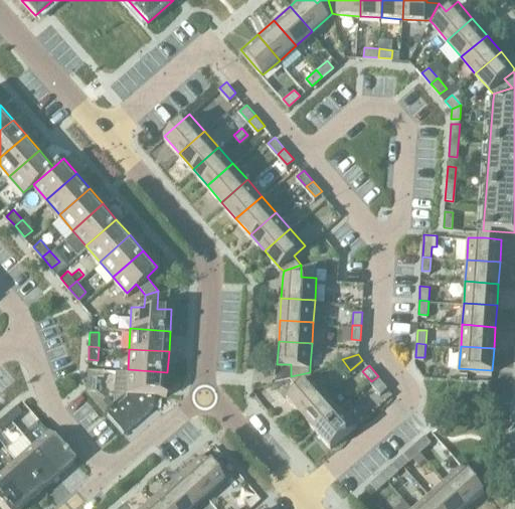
[(126,390),(127,390),(153,392),(166,393),(167,372),(128,369),(126,390)]
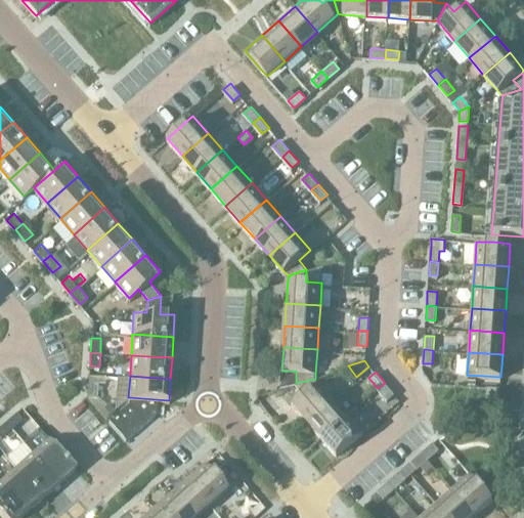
[(293,402),(307,421),(333,398),(318,381),(317,382),(315,379),(296,383),(304,392),(293,402)]
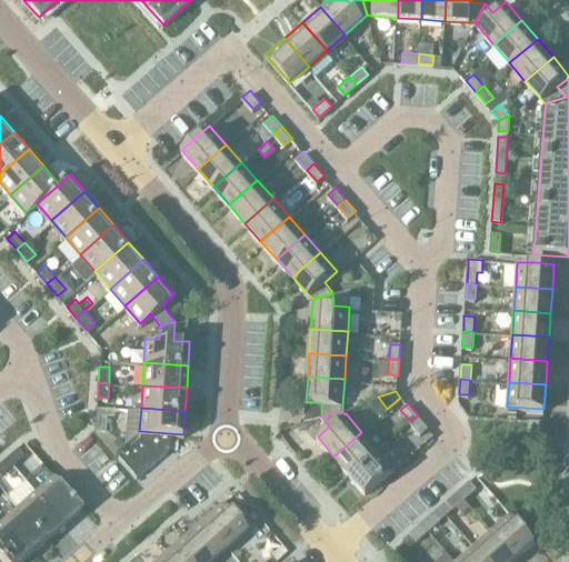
[(107,413),(97,413),(96,429),(106,430),(107,413)]
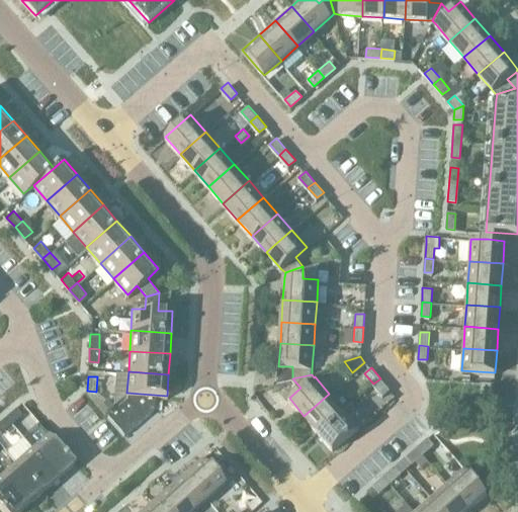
[(380,378),(373,384),(382,395),(389,389),(380,378)]
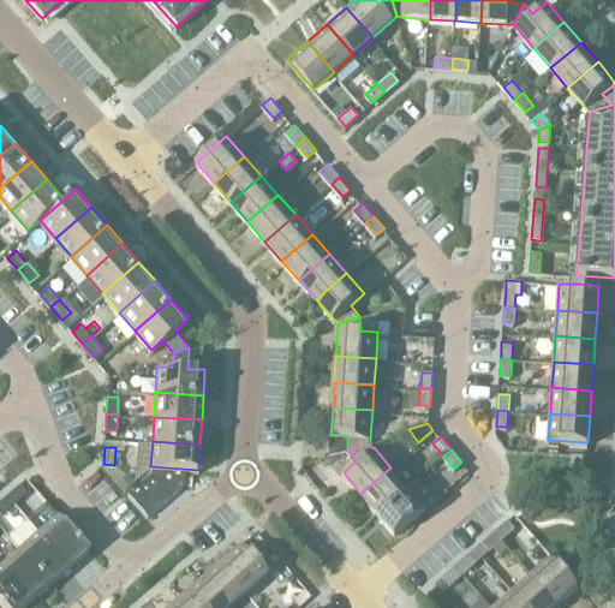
[(572,454),(571,471),(586,472),(587,454),(572,454)]
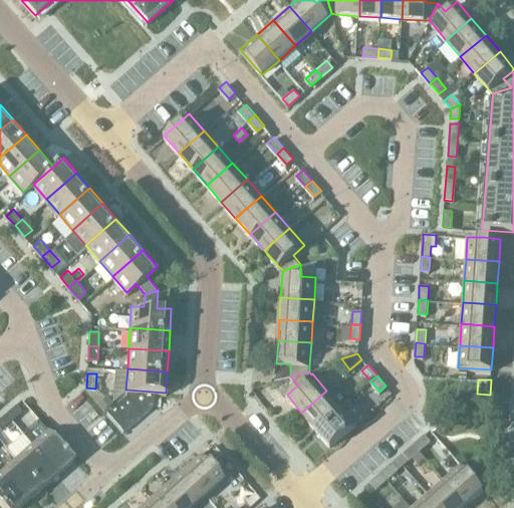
[(326,391),(301,413),(316,429),(341,408),(351,398),(337,382),(326,391)]
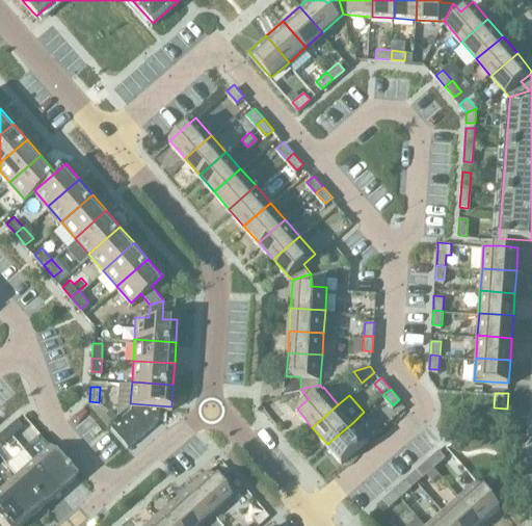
[(158,405),(131,403),(130,408),(117,418),(110,425),(128,445),(158,419),(158,405)]
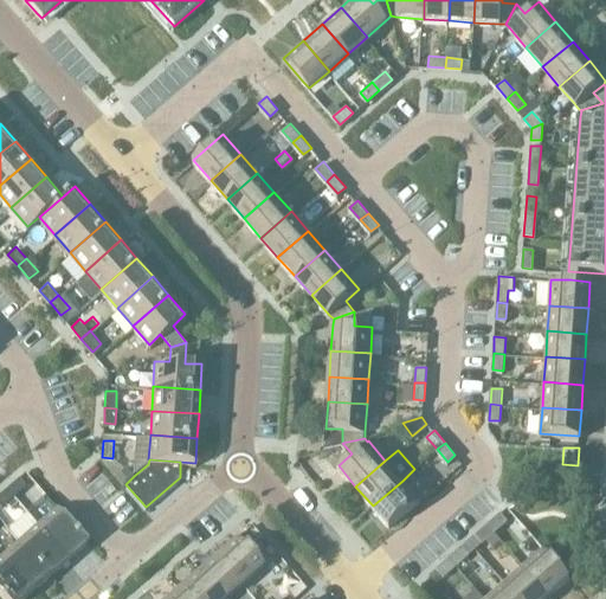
[(116,475),(122,482),(124,485),(126,484),(134,476),(126,467),(116,475)]
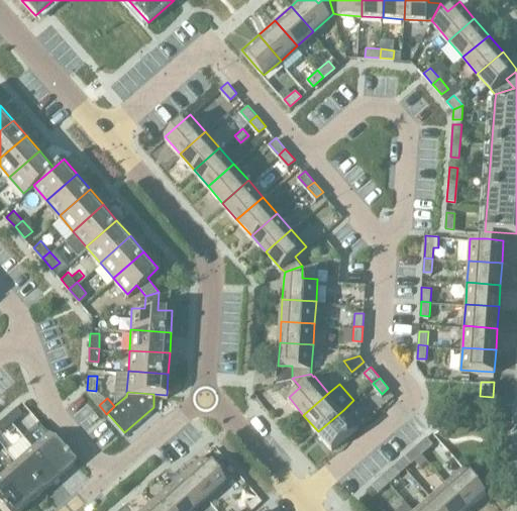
[(16,404),(5,414),(11,422),(22,412),(16,404)]
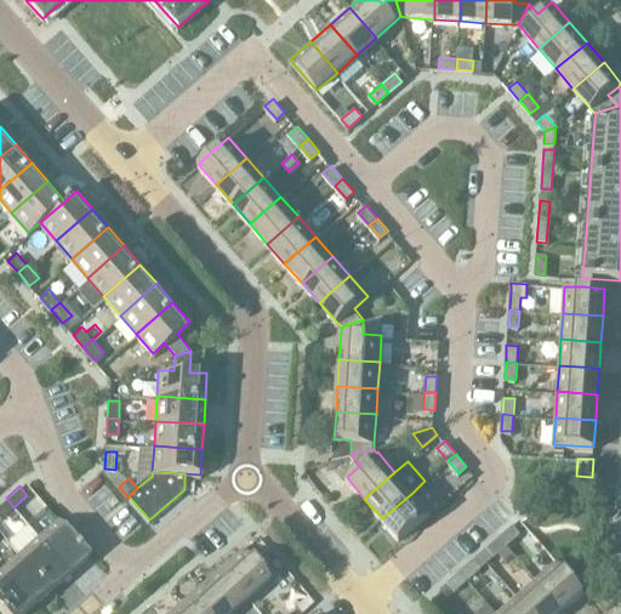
[(412,493),(382,518),(399,539),(429,512),(412,493)]
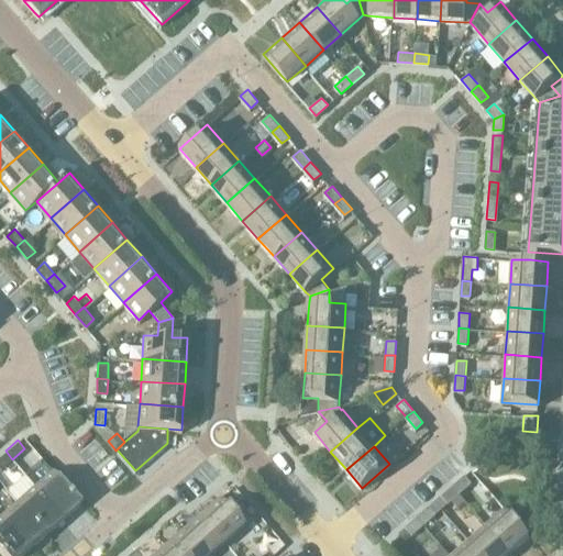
[(12,459),(6,451),(0,455),(0,465),(2,468),(12,459)]
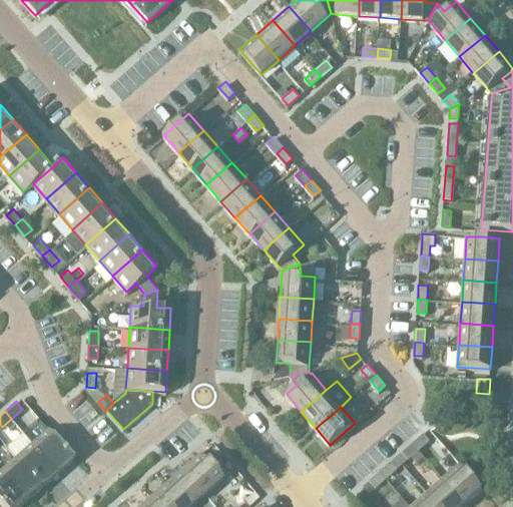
[(48,427),(32,441),(58,471),(74,457),(48,427)]
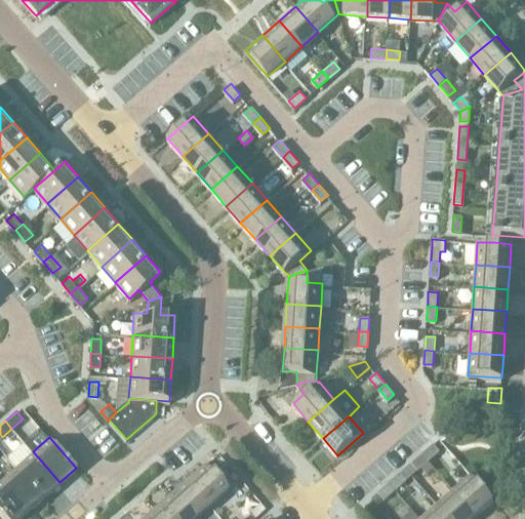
[(433,442),(421,452),(422,452),(429,460),(439,449),(434,442),(433,442)]
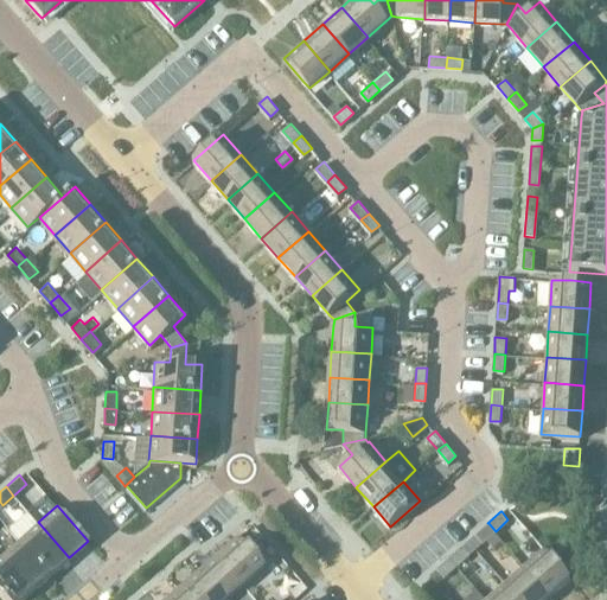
[(38,522),(19,538),(50,574),(69,557),(38,522)]
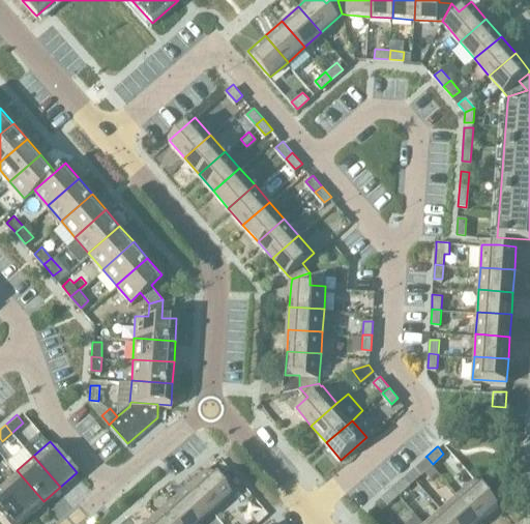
[(425,457),(415,466),(416,466),(422,472),(433,464),(427,457),(425,457)]
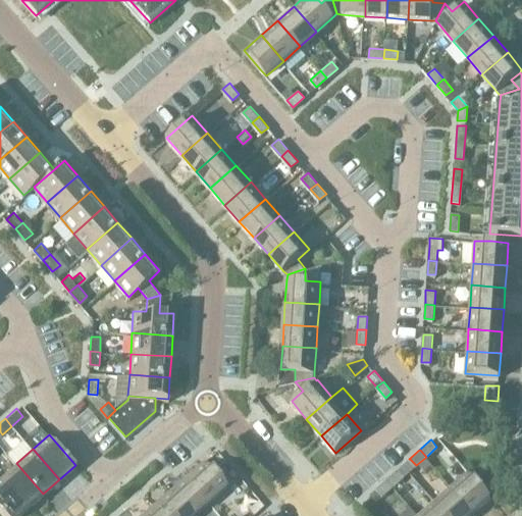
[(222,456),(217,461),(221,466),(226,461),(222,456)]
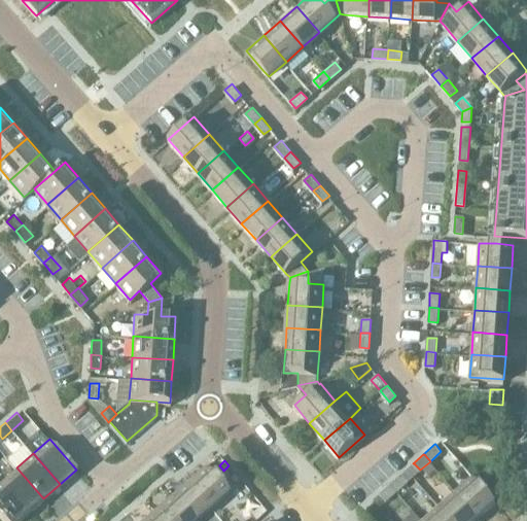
[(206,464),(188,480),(211,506),(229,490),(206,464)]
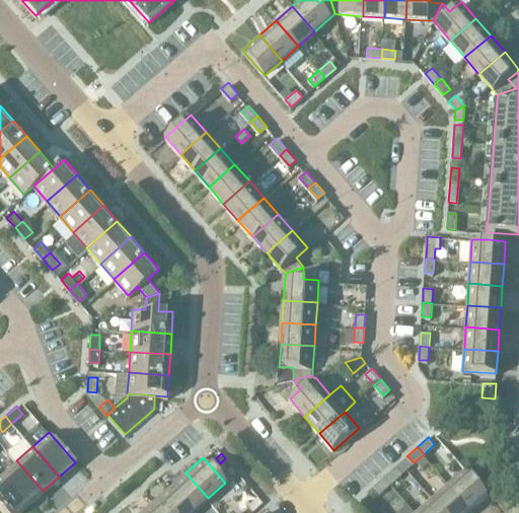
[(16,460),(1,474),(26,504),(31,500),(43,491),(16,460)]
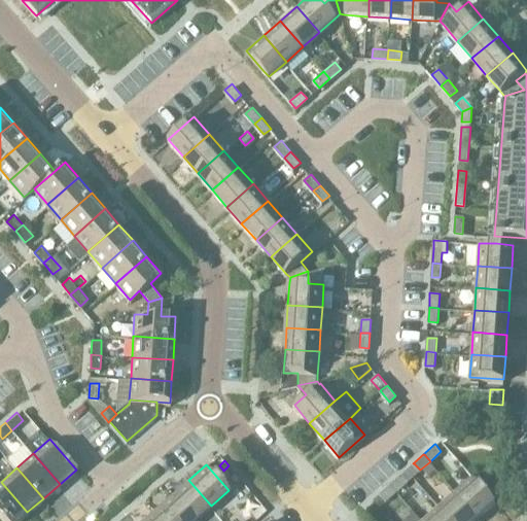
[(401,474),(390,483),(396,491),(406,483),(408,481),(401,474)]
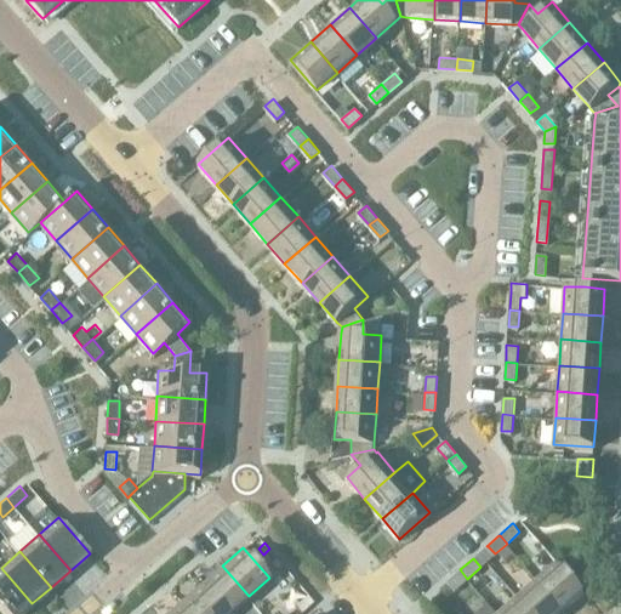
[(557,560),(537,578),(563,608),(584,590),(557,560)]
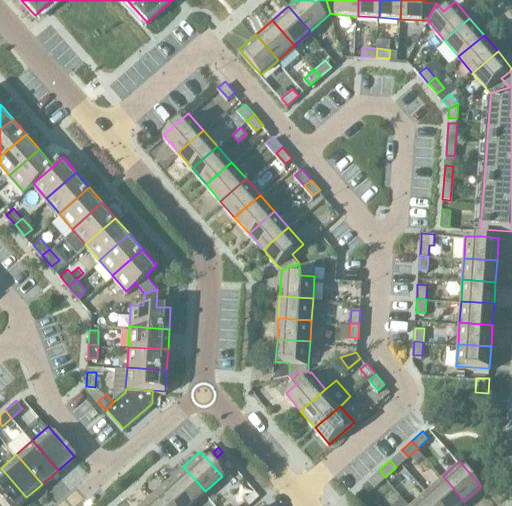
[(183,466),(167,480),(189,505),(205,491),(183,466)]
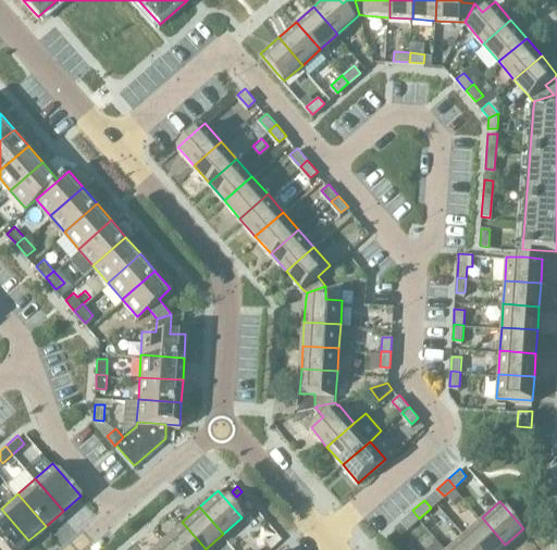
[(17,549),(28,540),(1,509),(0,509),(0,542),(5,549),(17,549)]
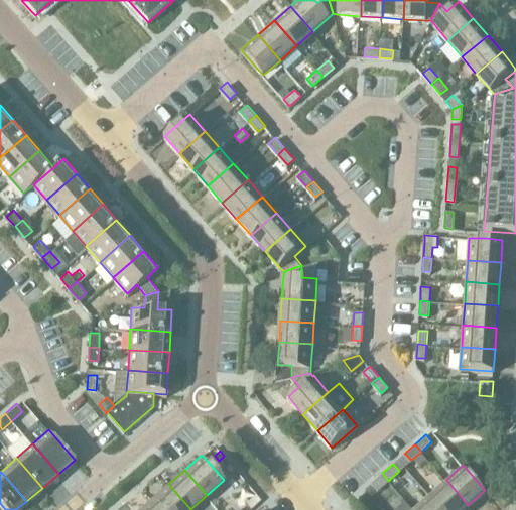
[(382,473),(372,482),(376,487),(377,488),(379,490),(381,488),(381,487),(388,481),(382,473)]
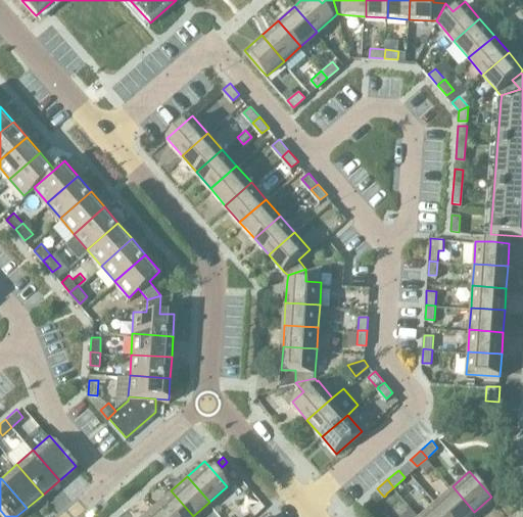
[(402,479),(393,487),(400,495),(409,487),(402,479)]
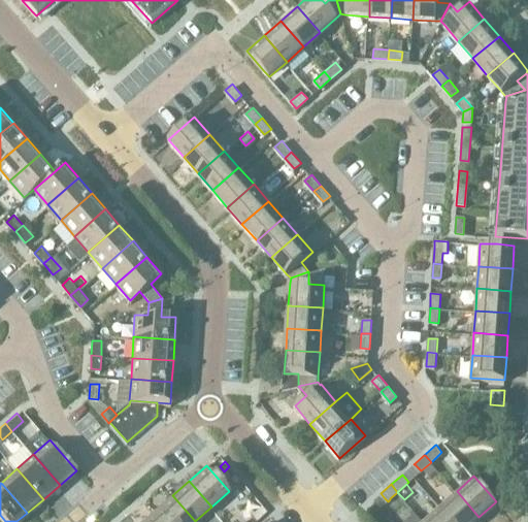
[(457,491),(440,507),(454,521),(472,521),(479,517),(457,491)]
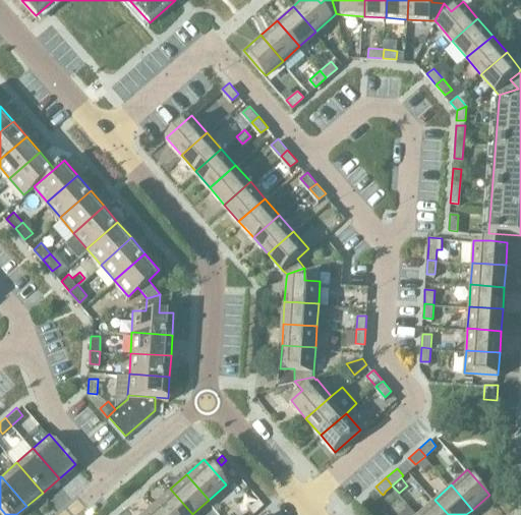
[(170,489),(154,503),(163,514),(190,514),(192,514),(170,489)]
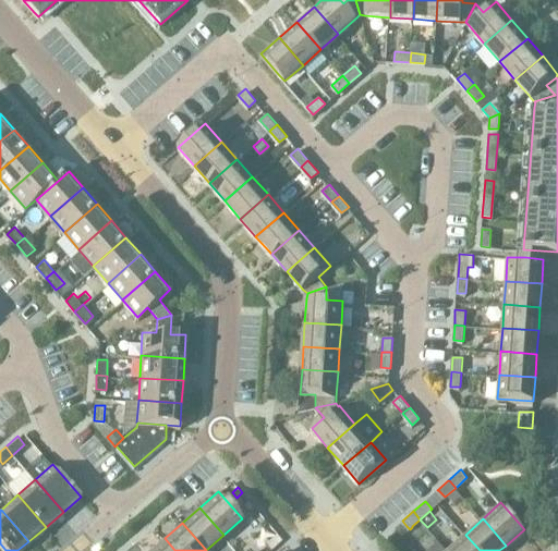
[(480,550),(465,535),(448,550),(480,550)]
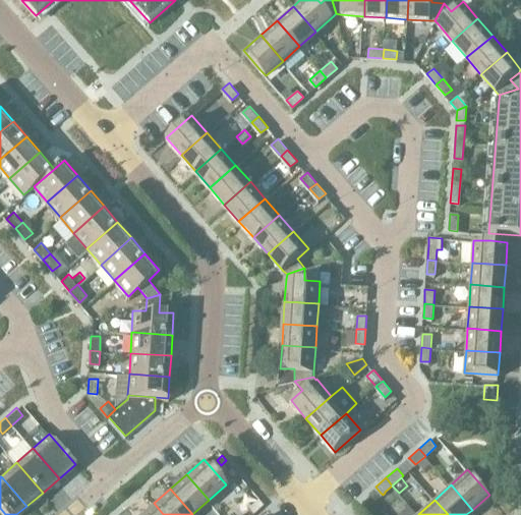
[(163,514),(154,503),(138,514),(163,514)]
